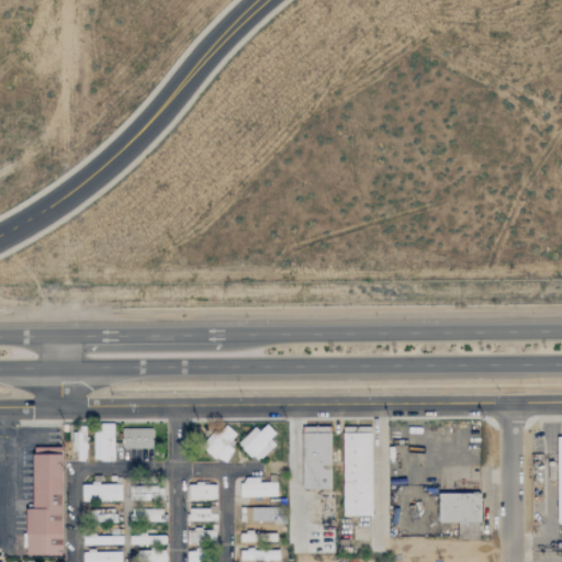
[(114,460),(113,423),(93,424),(94,461),(114,460)]
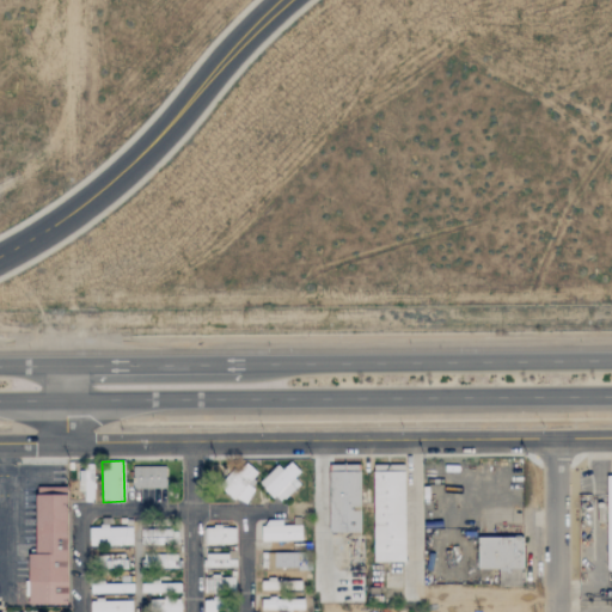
[(305,477),(291,463),(282,470),(277,465),(259,483),(277,502),(305,477)]
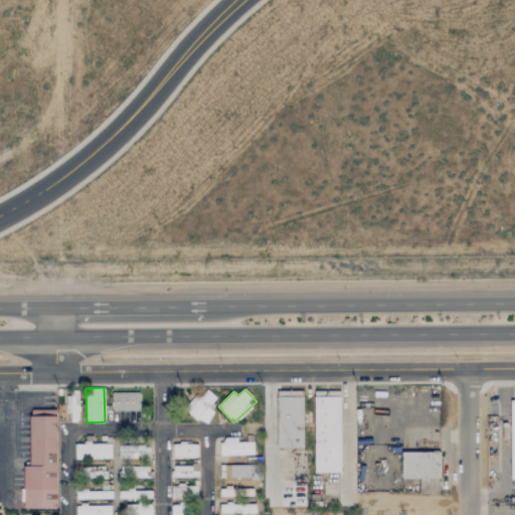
[(277,447),(303,447),(303,390),(277,390),(277,447)]
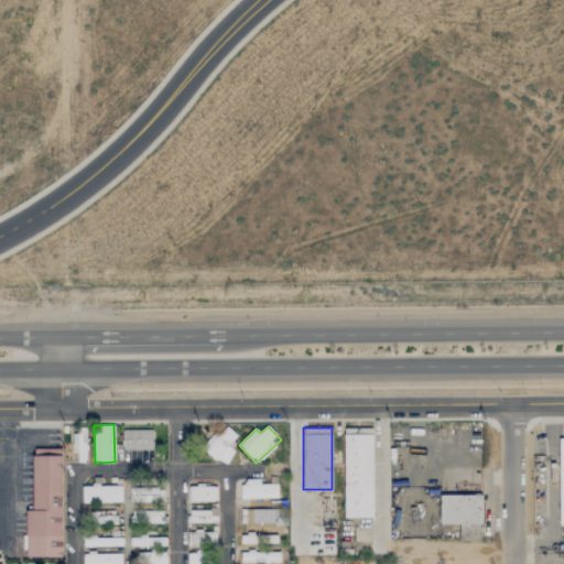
[(344,427),(372,427),(373,517),(344,517),(344,427)]
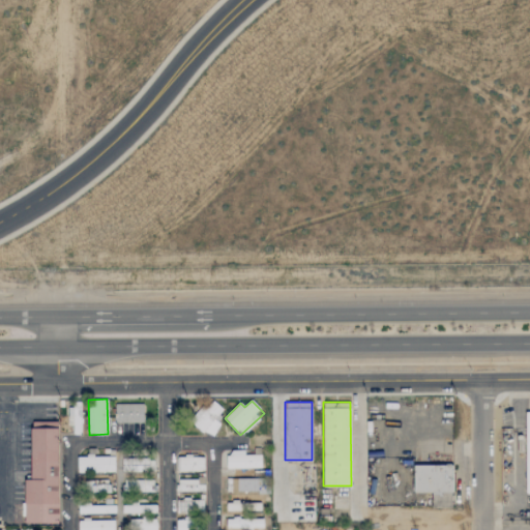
[(219,422),(215,421),(222,407),(211,403),(207,412),(198,408),(190,425),(214,436),(219,422)]
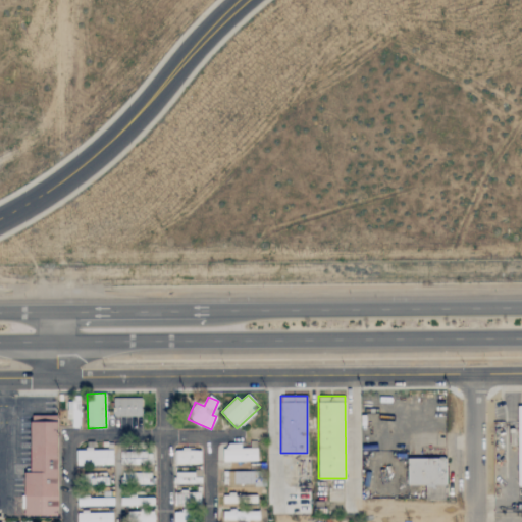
[(141,399),(112,398),(112,417),(141,417),(141,399)]
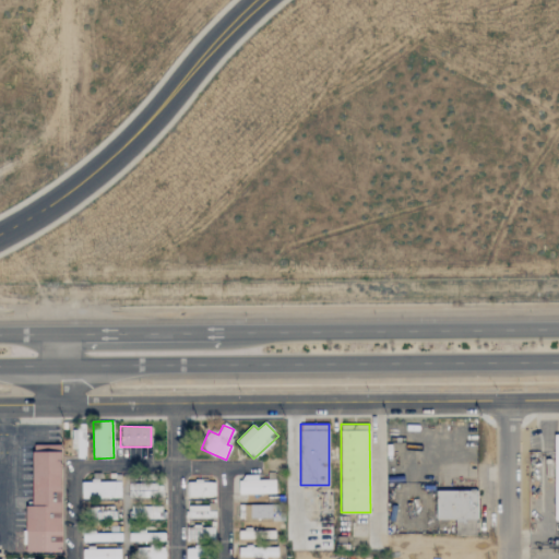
[(78,459),(85,458),(84,429),(71,429),(72,444),(76,444),(78,459)]
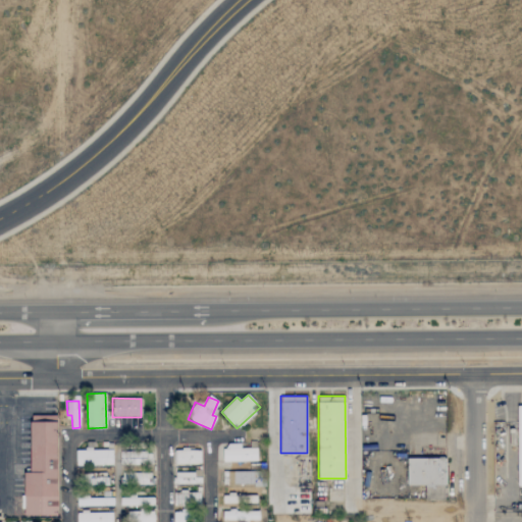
[(29,422),(58,421),(58,516),(24,516),(24,473),(30,473),(29,422)]
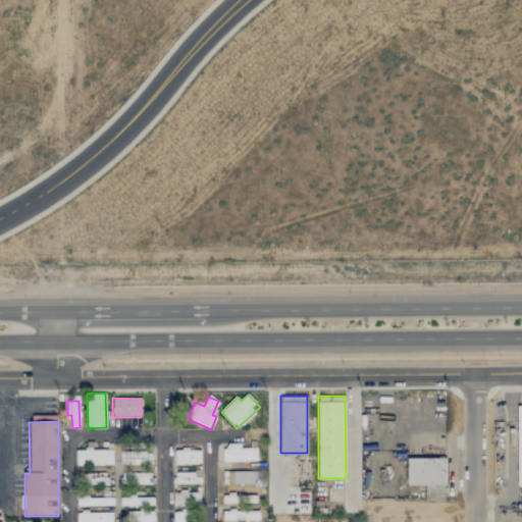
[(224,462),(258,461),(257,448),(241,449),(241,444),(223,445),(224,462)]
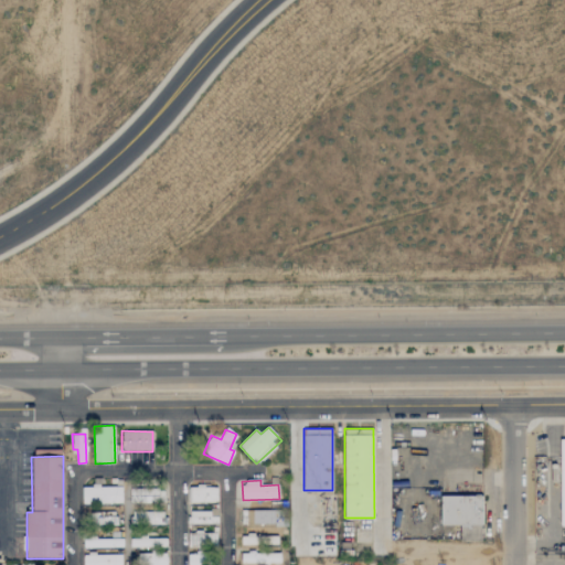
[(121,486),(82,487),(82,504),(121,503),(121,486)]
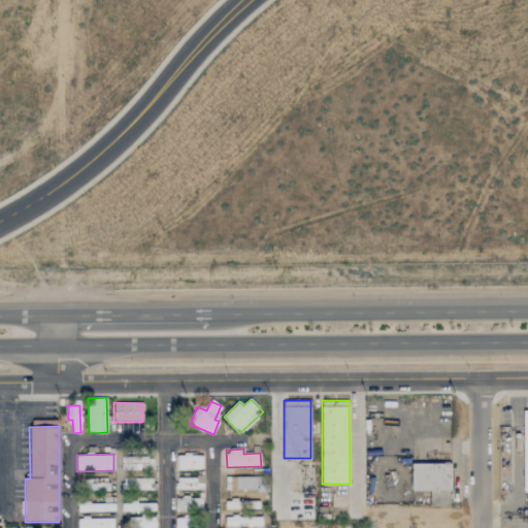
[(203,469),(203,454),(176,455),(176,470),(203,469)]
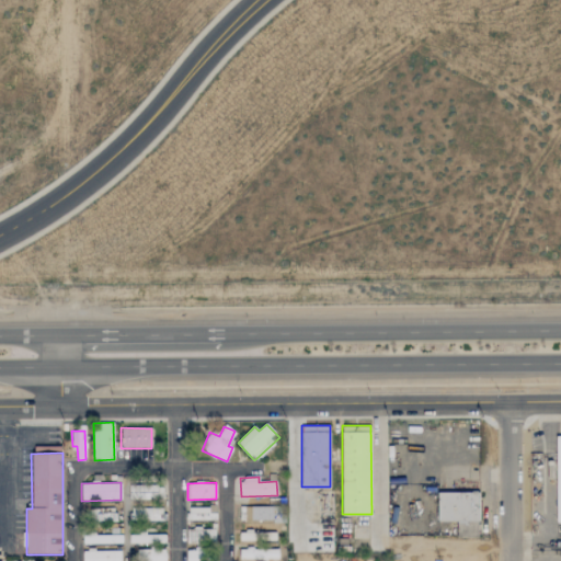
[(129,485),(128,503),(162,503),(162,485),(129,485)]
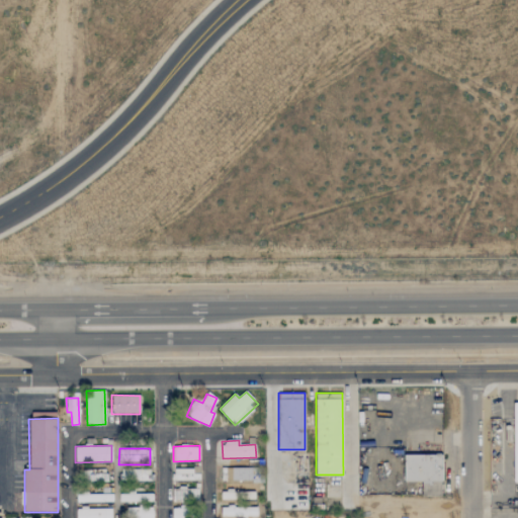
[(405,454),(405,482),(443,481),(442,454),(405,454)]
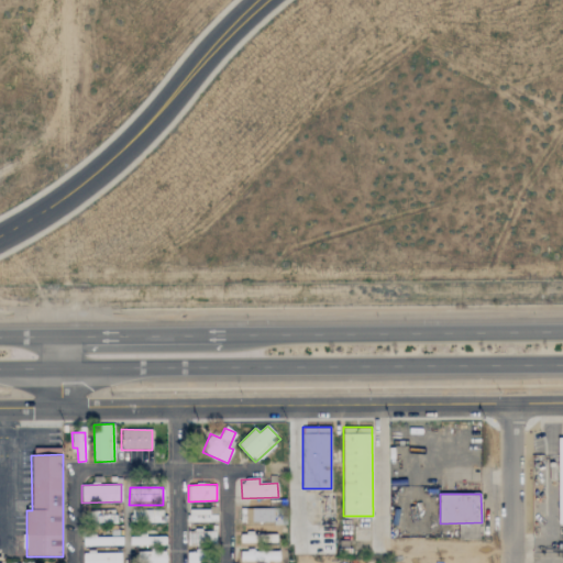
[(274,508),(240,509),(240,523),(274,522),(274,508)]
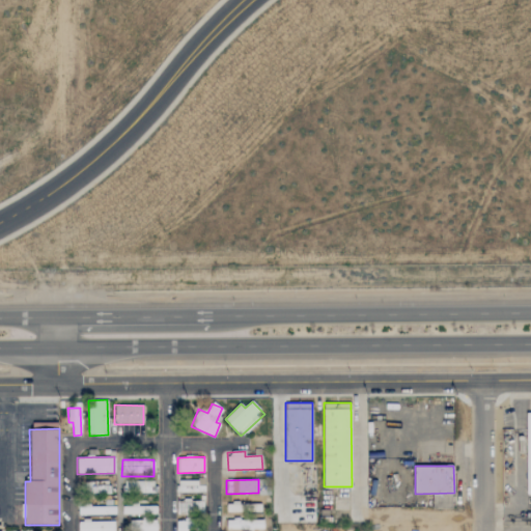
[(155,480),(122,481),(123,493),(155,493),(155,480)]
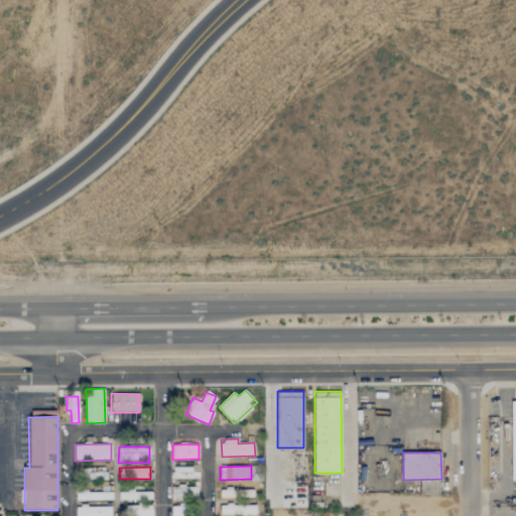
[(170,469),(171,479),(199,478),(199,468),(170,469)]
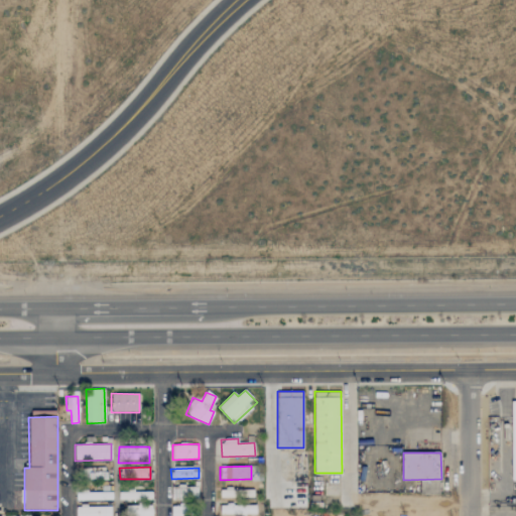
[(152,492),(119,491),(118,499),(152,500),(152,492)]
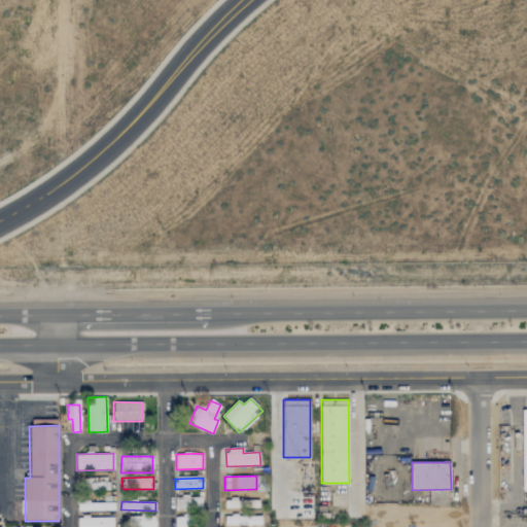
[(261,525),(261,516),(225,517),(225,525),(261,525)]
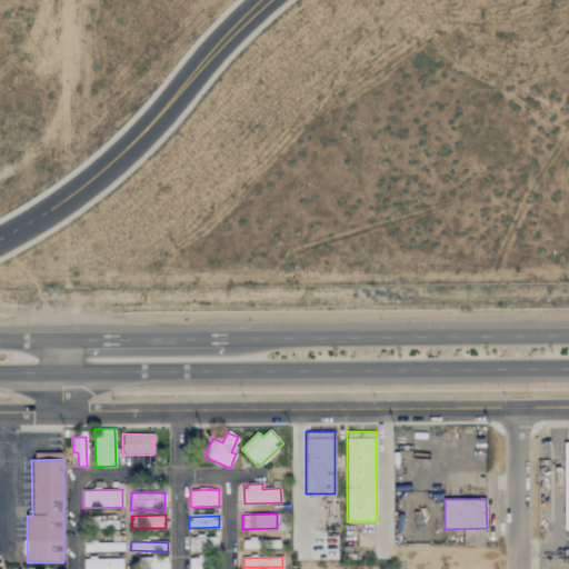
[(82,568),(121,568),(122,559),(83,558),(82,568)]
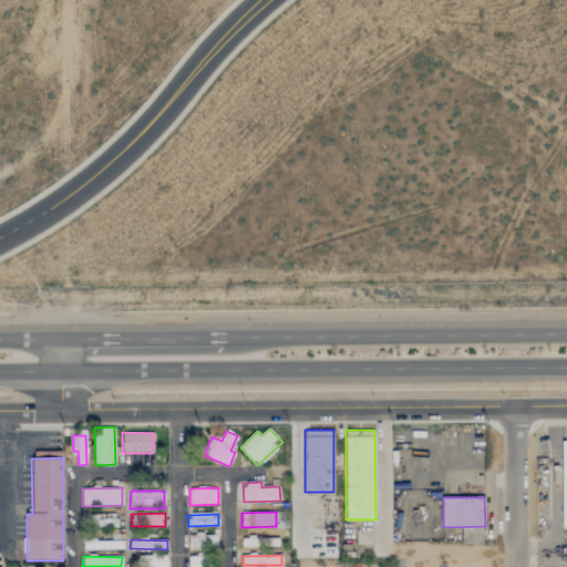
[(189,556),(188,566),(216,566),(217,556),(189,556)]
